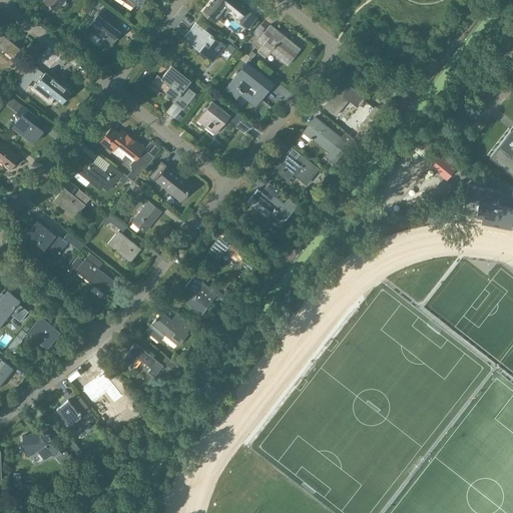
[(56,12),(64,2),(65,3),(66,3),(67,3),(67,2),(68,2),(68,1),(69,0),(68,0),(44,0),(43,1),(56,12)]
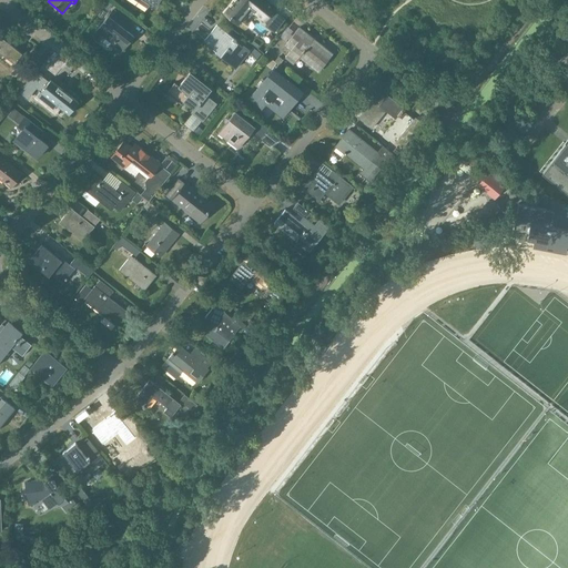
[(236,0),(226,13),(243,26),(254,11),(264,19),(273,8),(263,0),(236,0)]
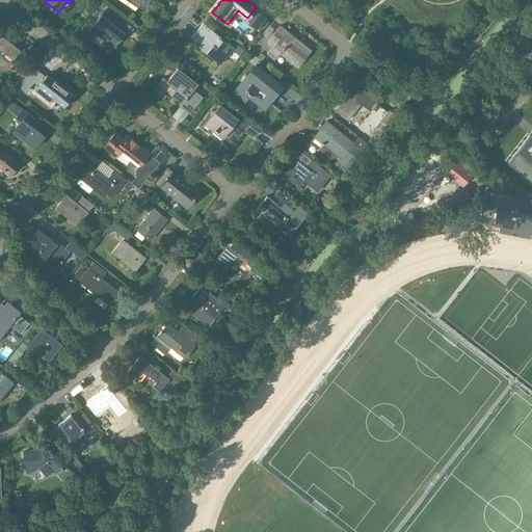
[(120,20),(106,9),(90,30),(113,49),(126,34),(115,26),(120,20)]
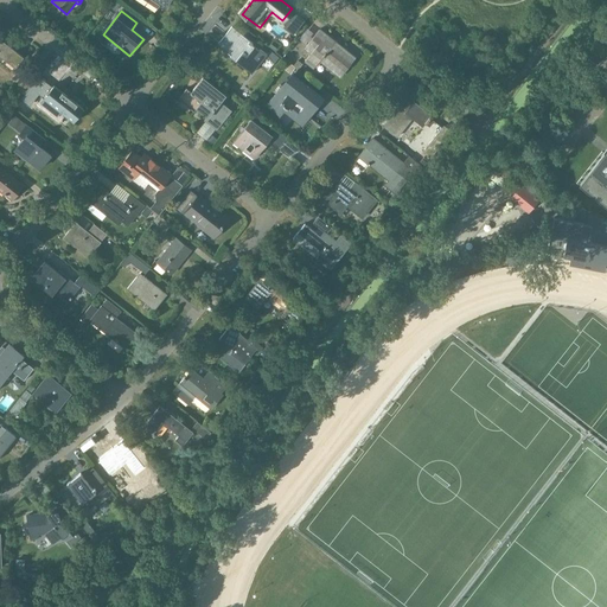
[(267,55),(232,27),(221,42),(242,58),(238,63),(253,74),(267,55)]
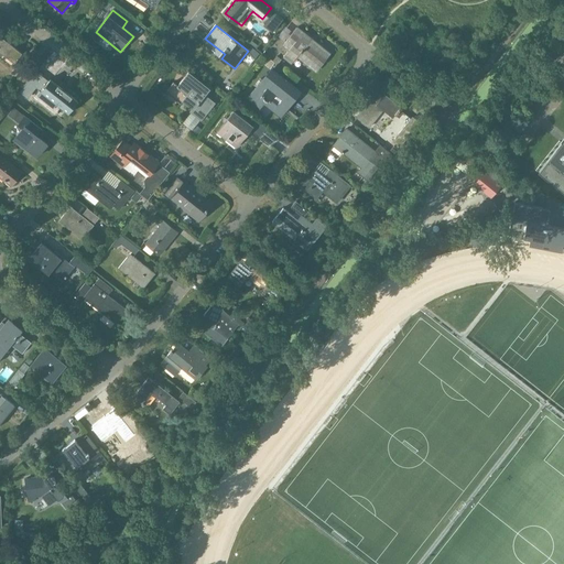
[(303,32),(297,28),(283,45),(289,50),(282,57),(291,65),(299,55),(313,66),(312,68),(316,72),(331,54),(318,44),(316,44),(303,33),(303,32)]
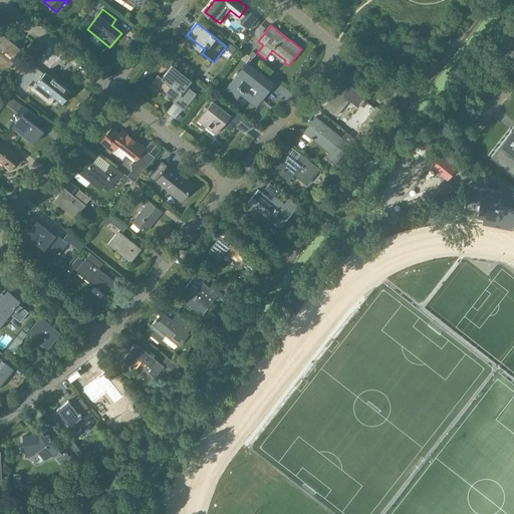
[(4,53),(11,59),(19,49),(0,33),(0,46),(6,51),(4,53)]
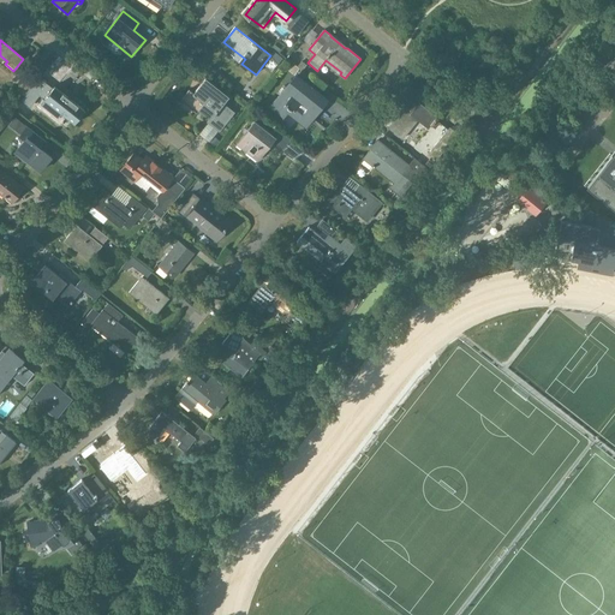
[(299,69),(291,61),(286,69),(294,75),(296,73),(299,69)]
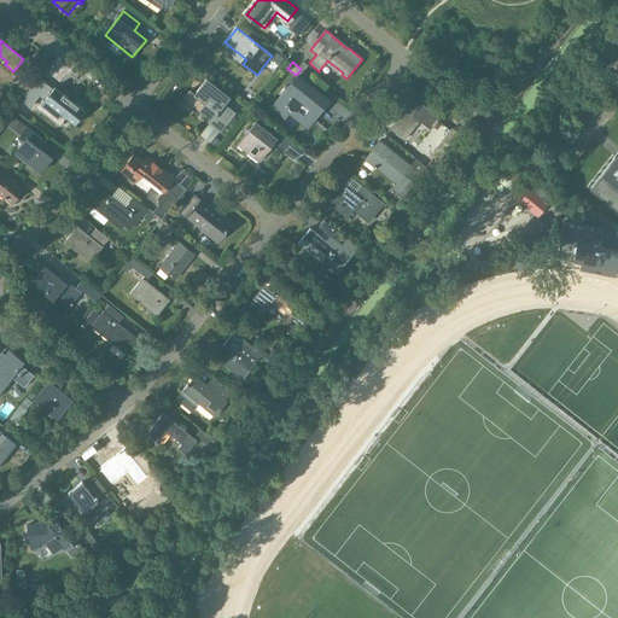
[(284,117),(289,111),(307,126),(327,100),(298,77),(273,109),(284,117)]
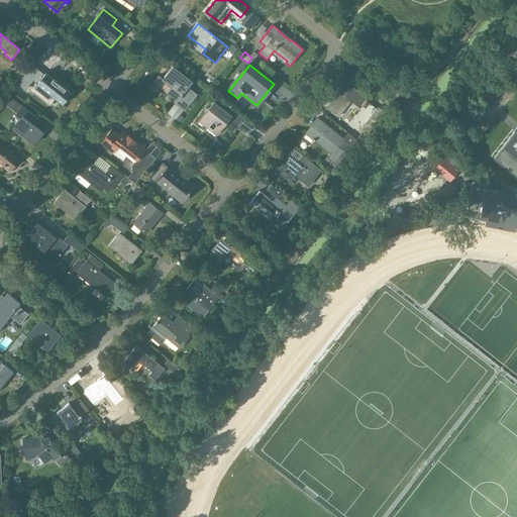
[(173,102),(183,109),(196,93),(188,87),(193,82),(173,67),(164,79),(160,76),(152,85),(166,95),(168,93),(176,99),(173,102)]
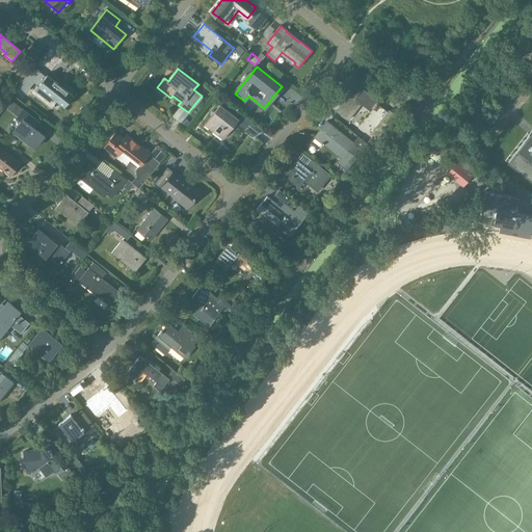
[(74,96),(48,75),(38,86),(49,95),(47,98),(51,101),(53,99),(64,107),(74,96)]
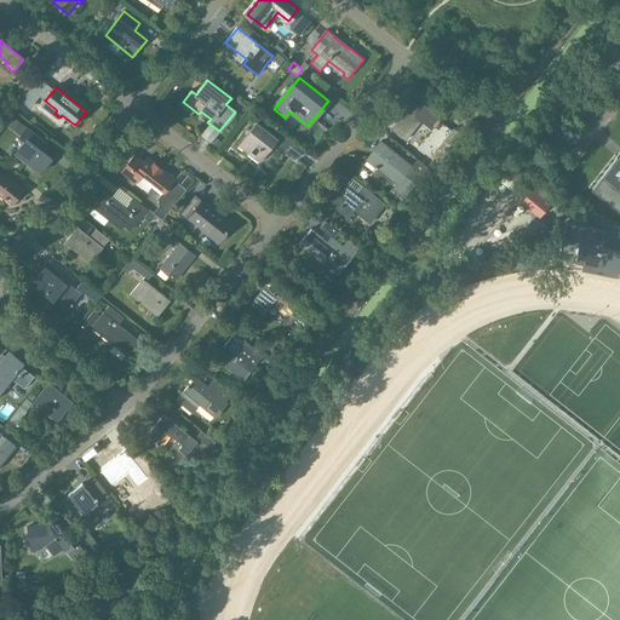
[(34,104),(40,96),(32,89),(24,97),(34,104)]
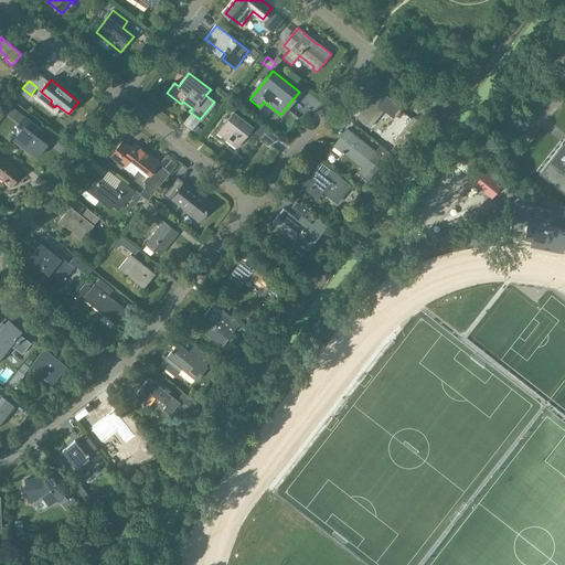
[(383,97),(376,93),(356,118),(370,128),(379,117),(376,115),(383,107),(395,117),(396,115),(396,116),(401,110),(401,109),(402,108),(385,95),(383,97)]
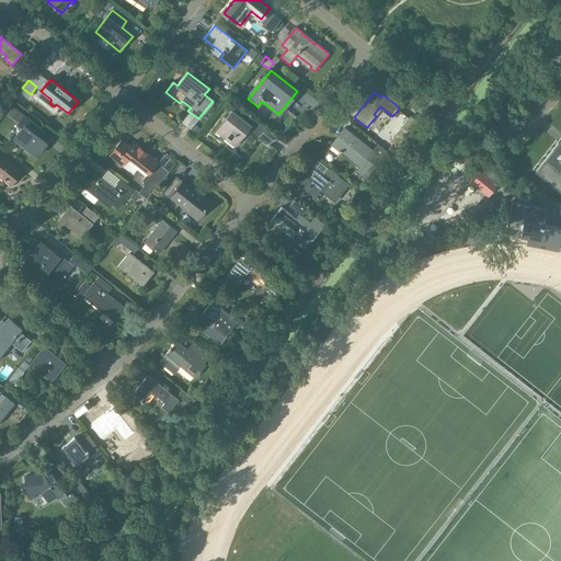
[(216,133),(235,147),(249,129),(258,136),(265,127),(256,119),(251,126),(232,112),(216,133)]
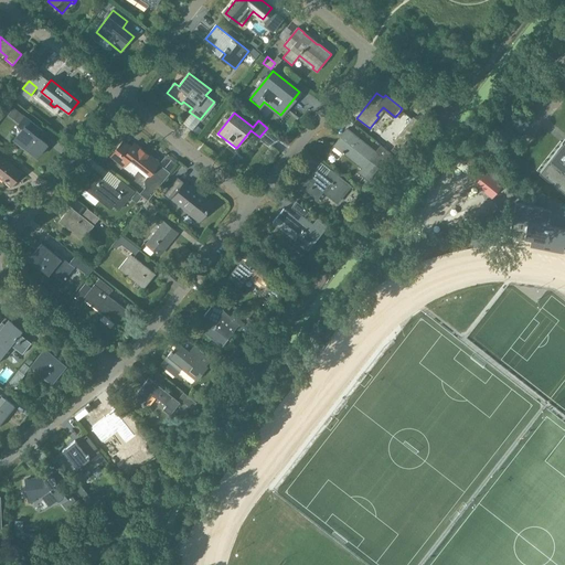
[(412,119),(394,141),(401,147),(418,125),(412,119)]
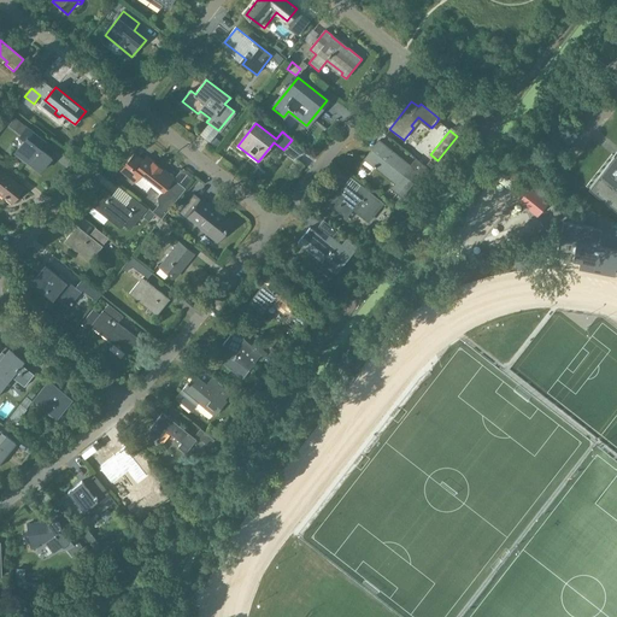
[(31,142),(19,157),(24,160),(25,158),(40,169),(50,157),(51,158),(52,157),(36,145),(42,139),(33,131),(27,137),(31,142)]
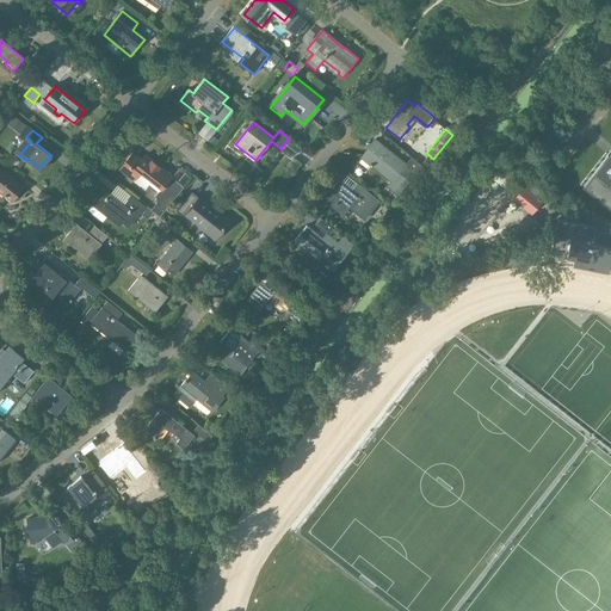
[(393,180),(388,186),(396,195),(412,176),(417,180),(426,168),(412,158),(406,164),(376,140),(362,158),(370,165),(372,166),(376,170),(378,167),(393,180)]
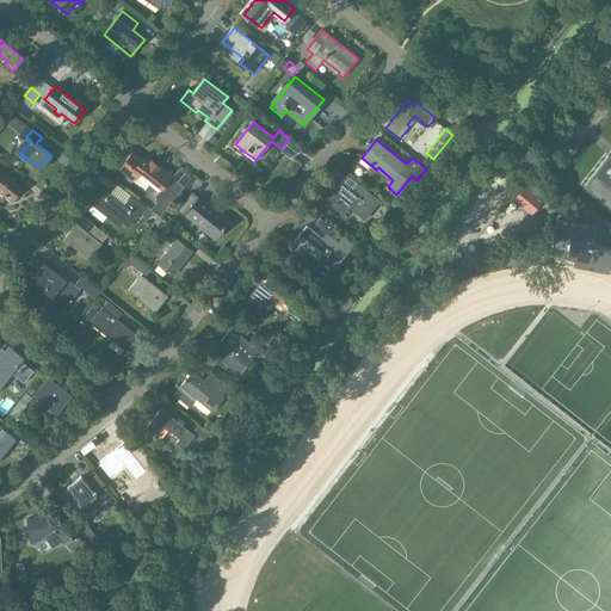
[(119,170),(146,190),(149,184),(159,192),(156,196),(156,203),(152,210),(160,216),(181,190),(170,180),(172,177),(146,155),(142,159),(134,153),(119,170)]
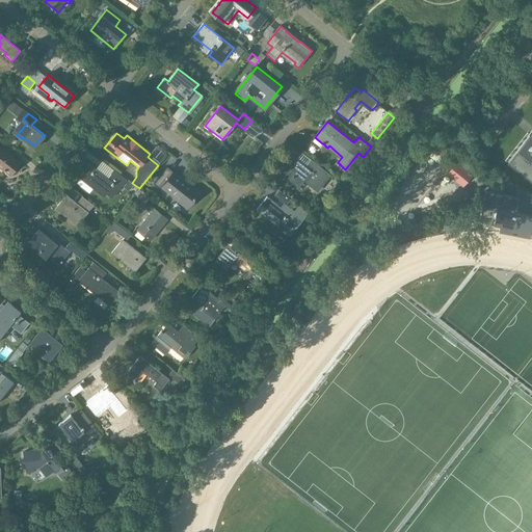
[(515,155),(511,161),(514,163),(531,177),(531,134),(531,136),(515,155)]
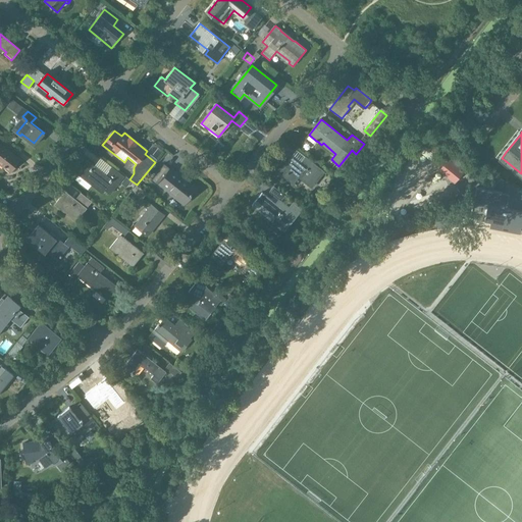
[(0,163),(10,171),(20,160),(0,144),(4,139),(0,135),(0,163)]
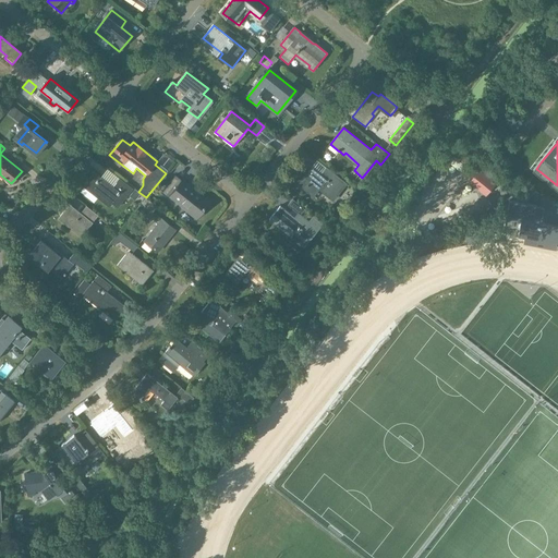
[(474,174),(492,189),(493,186),(495,183),(478,170),(472,165),(474,161),(471,159),(466,164),(471,167),(470,168),(469,169),(475,173),(474,174)]
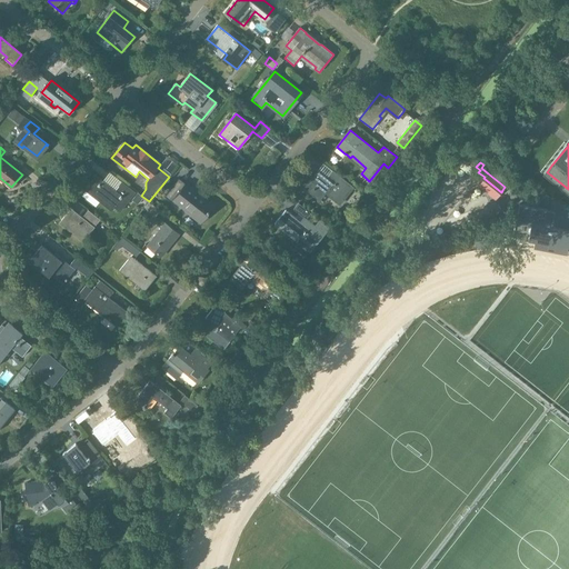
[(306,188),(319,199),(325,192),(340,205),(353,188),(335,173),(329,180),(318,171),(306,188)]
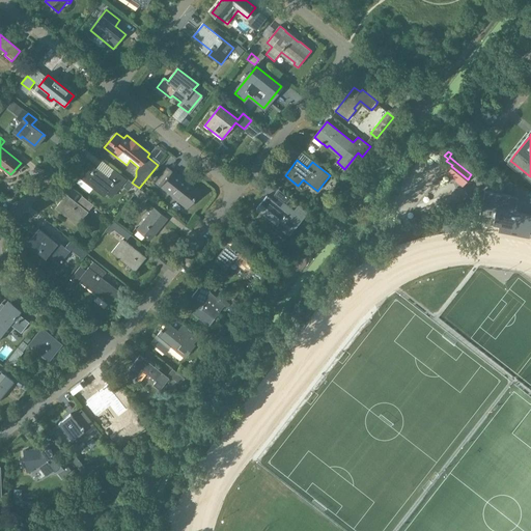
[(80,177),(104,196),(107,193),(112,197),(126,180),(114,171),(108,178),(90,165),(80,177)]
